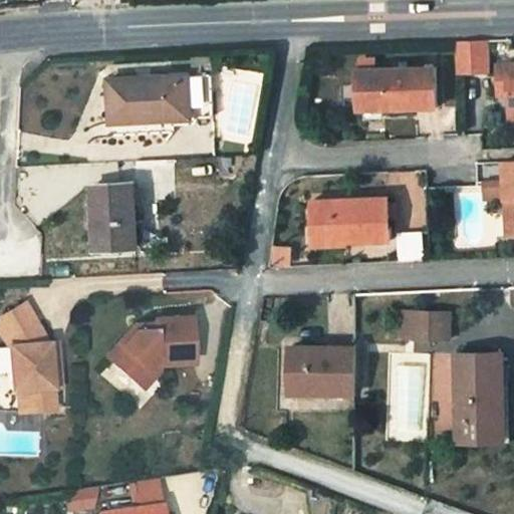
[(489,43),(459,43),(459,73),(490,73),(489,43)]
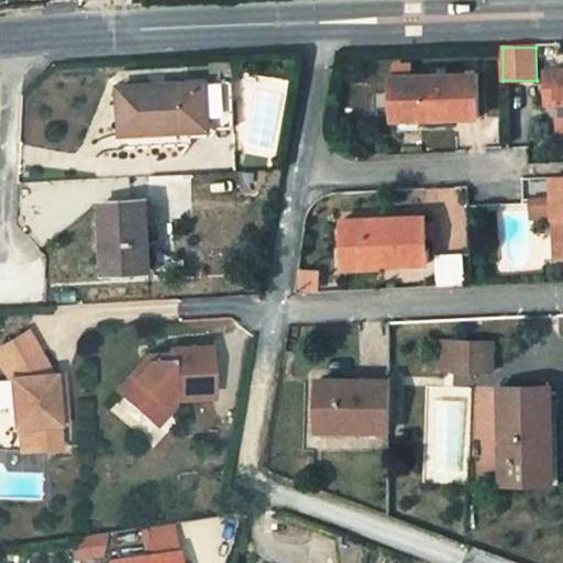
[(562,73),(540,74),(540,106),(552,105),(553,128),(562,127),(562,73)]
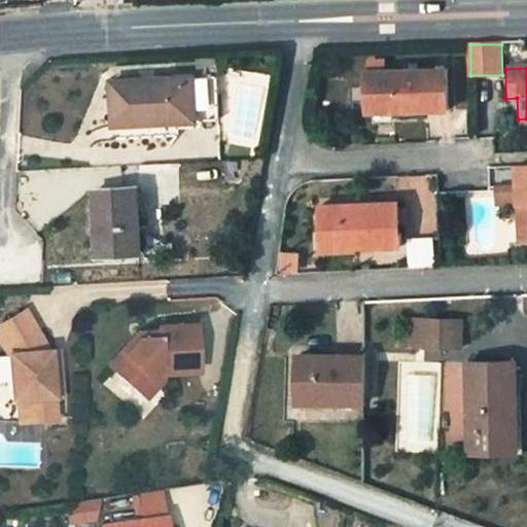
[(366,73),(362,73),(362,121),(399,119),(399,111),(445,108),(445,71),(382,73),(366,73)]
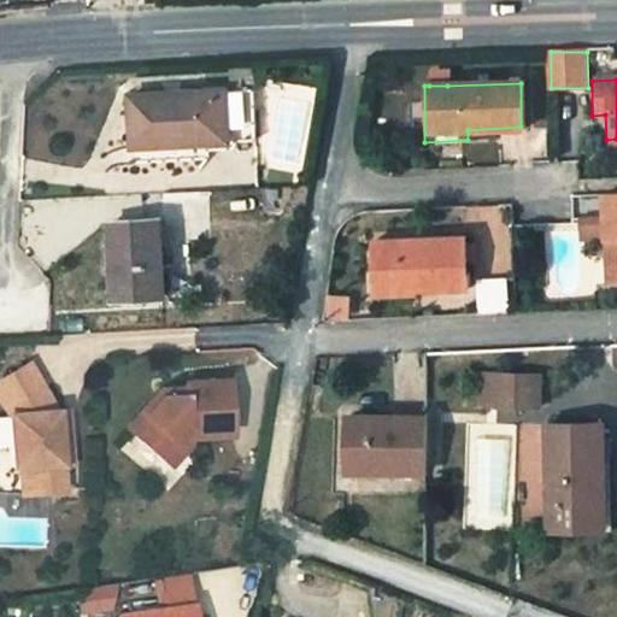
[(135,151),(211,146),(256,144),(253,90),(230,89),(229,98),(133,101),(135,151)]
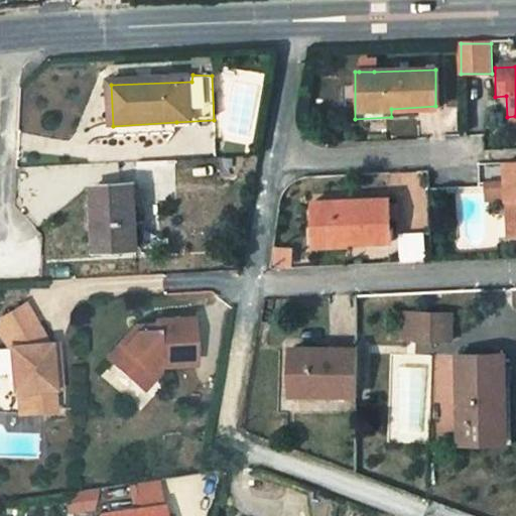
[(515,159),(505,159),(506,180),(506,200),(507,233),(515,232),(515,159)]
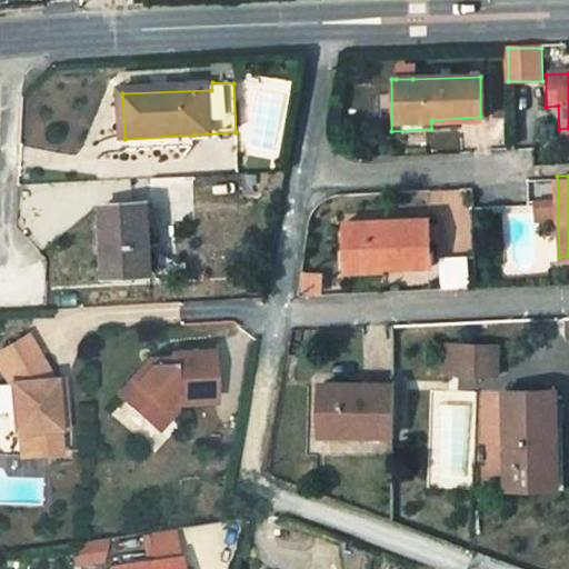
[(536,199),(536,221),(558,220),(558,199),(536,199)]
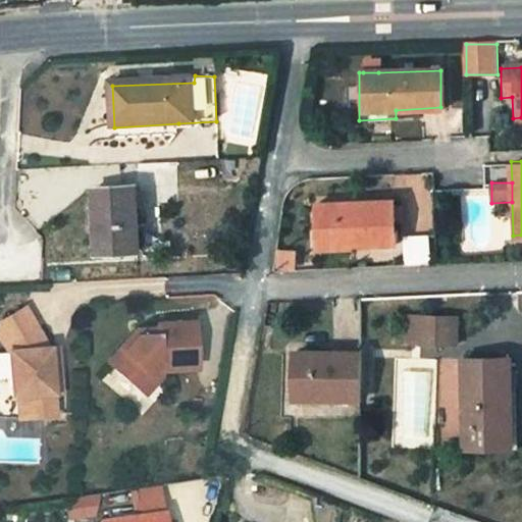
[(137,186),(98,187),(101,254),(140,252),(137,186)]
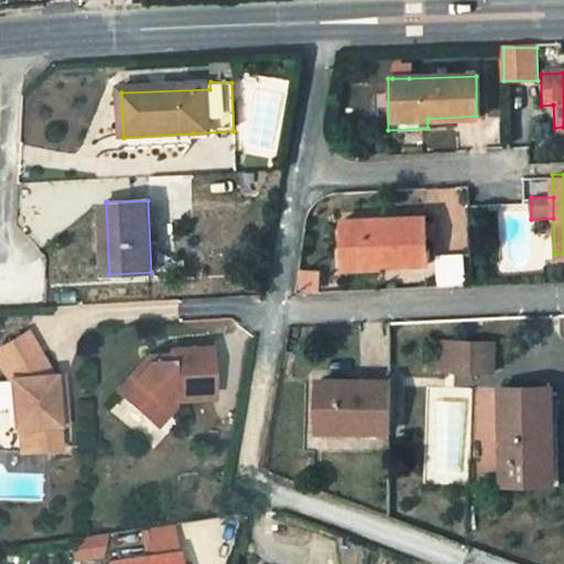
[(340,258),(378,257),(378,261),(426,260),(424,217),(339,220),(340,258)]
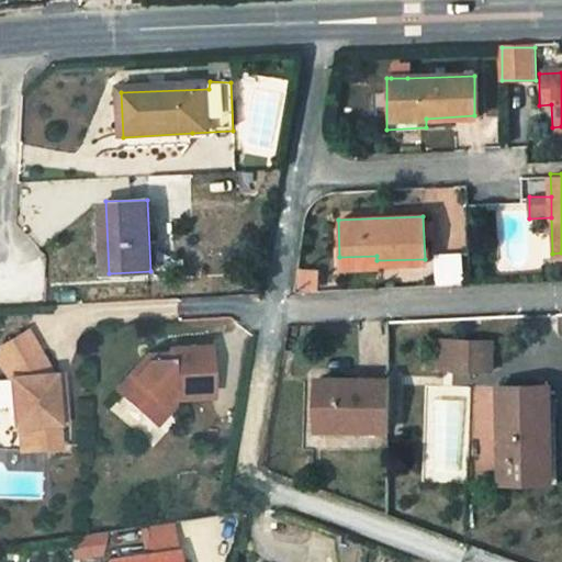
[(377,267),(377,260),(377,256),(339,257),(340,269),(377,267)]
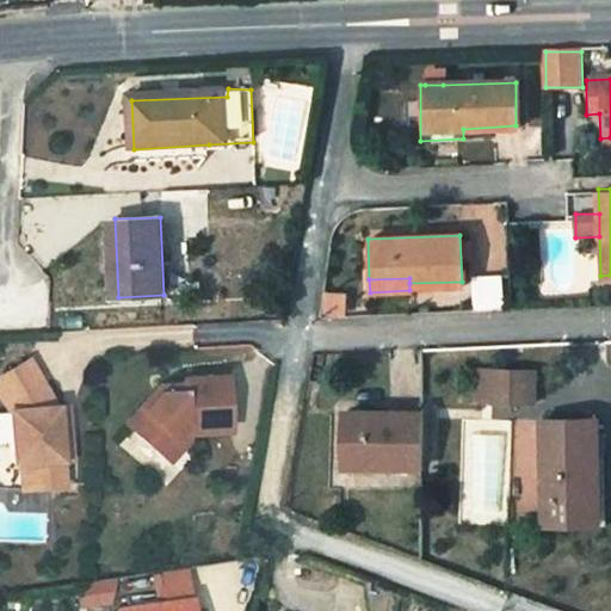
[(60,480),(59,464),(57,445),(68,444),(67,400),(51,360),(13,369),(5,380),(13,399),(16,445),(24,445),(25,483),(60,480)]
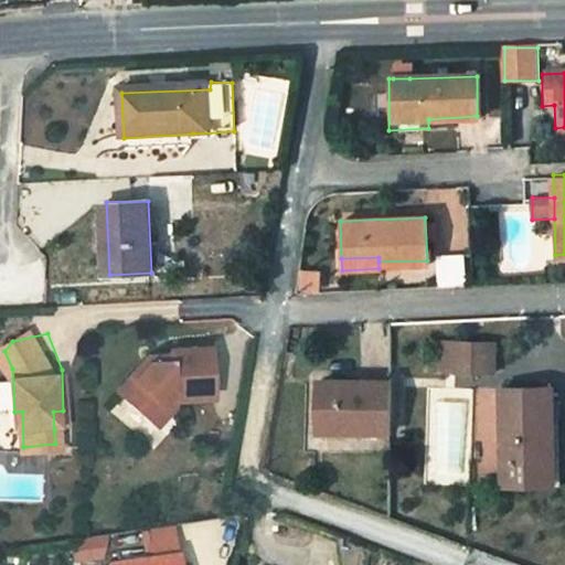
[(470,371),(471,342),(433,341),(432,369),(470,371)]
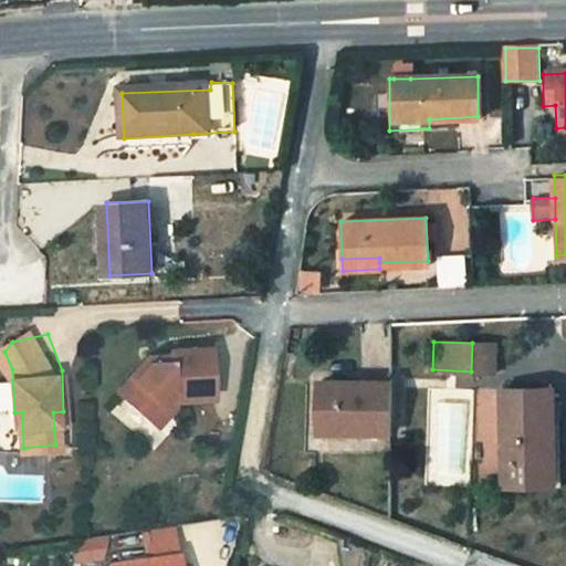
[(495,373),(494,343),(472,343),(471,371),(495,373)]
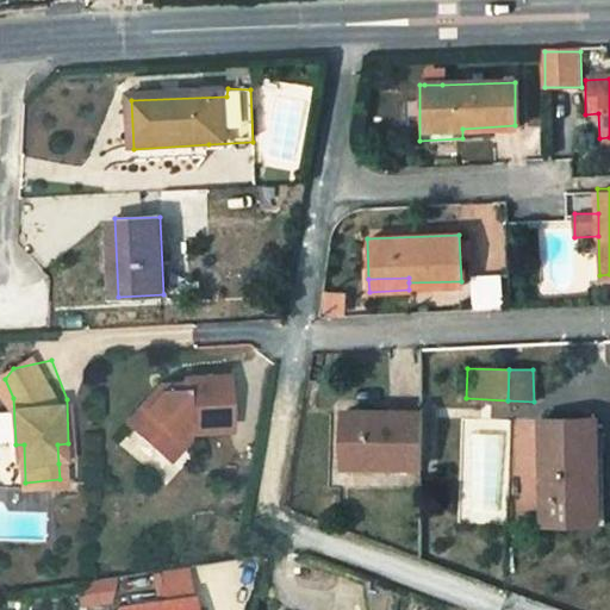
[(150,378),(114,415),(143,444),(156,434),(163,441),(182,439),(181,422),(229,419),(224,374),(179,375),(179,384),(163,384),(162,377),(150,378)]
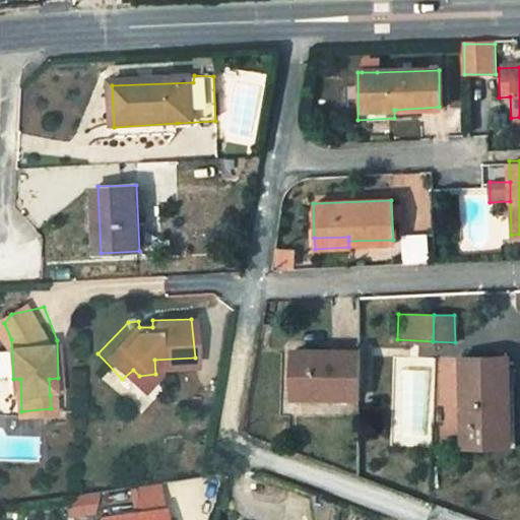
[(348,346),(286,343),(284,391),(346,394),(348,346)]
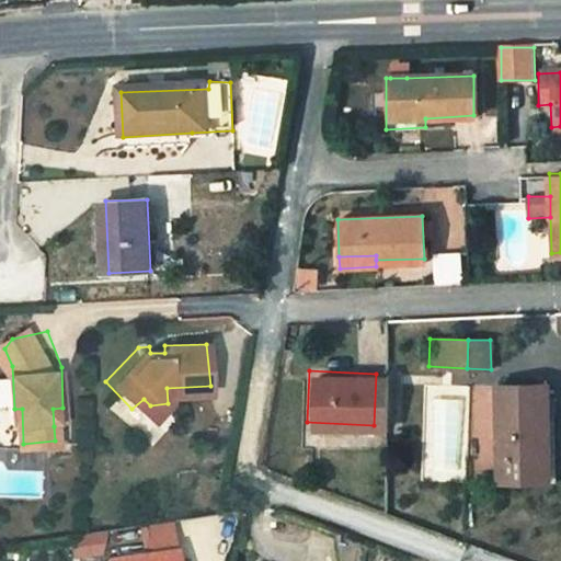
[(494,381),(493,446),(546,447),(548,382),(494,381)]
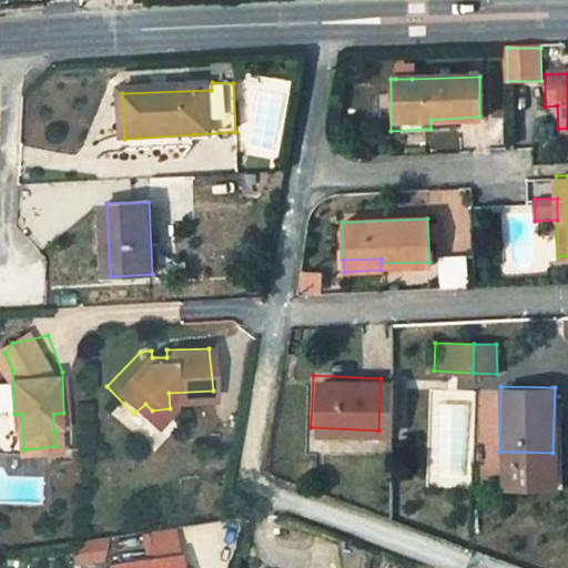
[(63,413),(53,414),(54,432),(68,430),(67,413),(63,413)]
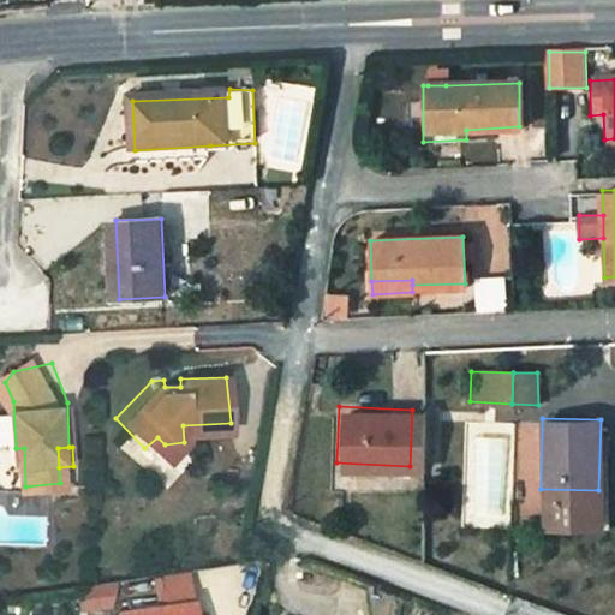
[(598,526),(598,490),(541,489),(541,526),(598,526)]
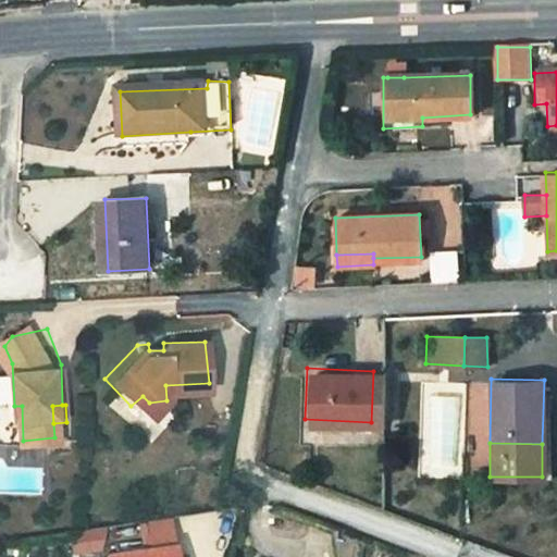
[(161,516),(164,541),(186,537),(182,512),(161,516)]
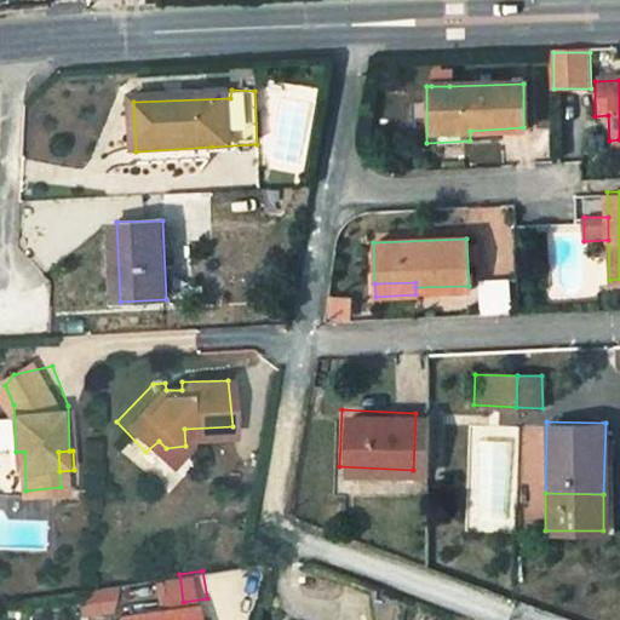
[(126,583),(97,586),(90,609),(130,602),(126,583)]
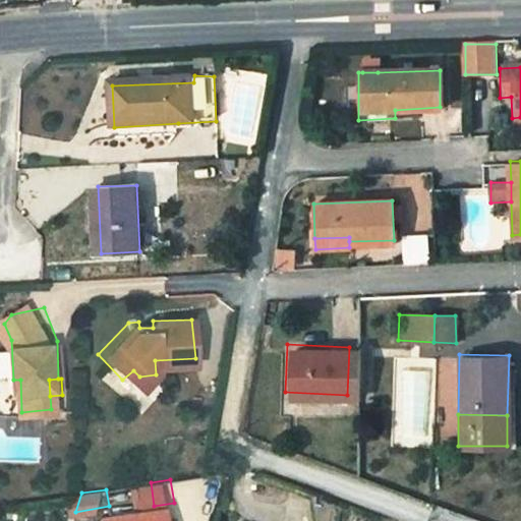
[(113,520),(176,520),(174,503),(154,506),(112,513),(113,520)]
